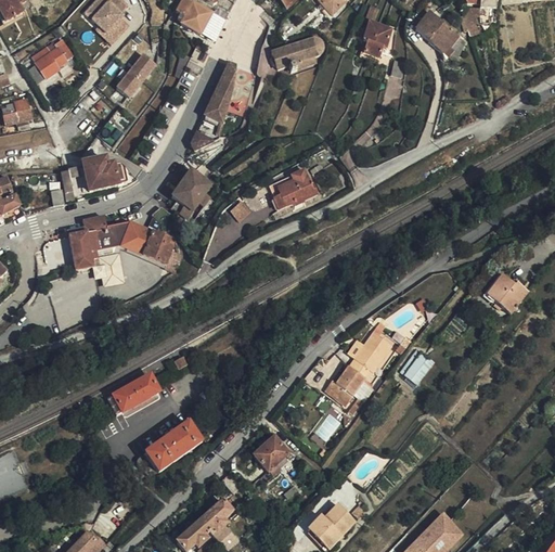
[(0,0),(0,13),(3,20),(23,9),(20,0),(0,0)]
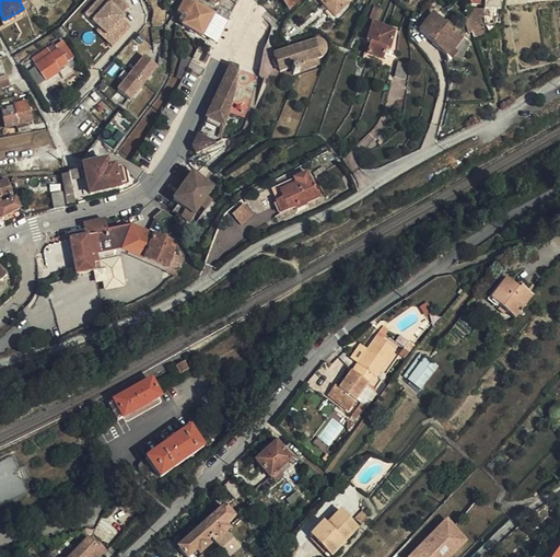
[(94,0),(84,12),(100,25),(106,32),(109,28),(117,36),(128,23),(120,16),(117,14),(120,11),(127,3),(123,0),(94,0)]
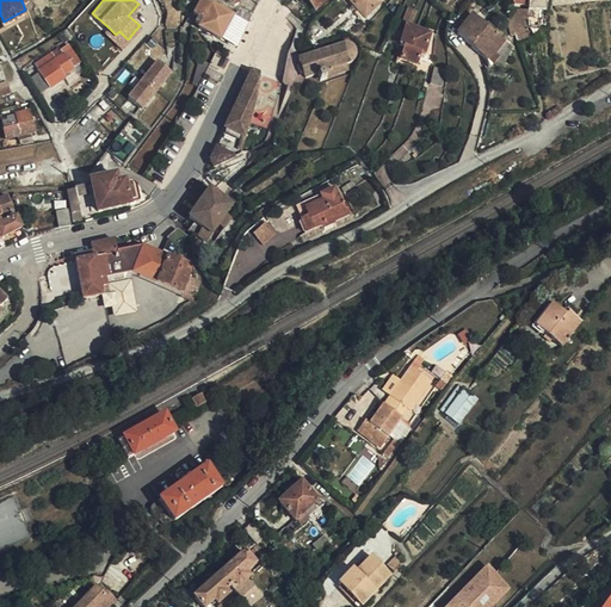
[(199,12),(198,16),(203,17),(199,25),(221,36),(233,11),(211,0),(198,0),(197,1),(199,2),(196,11),(199,12)]
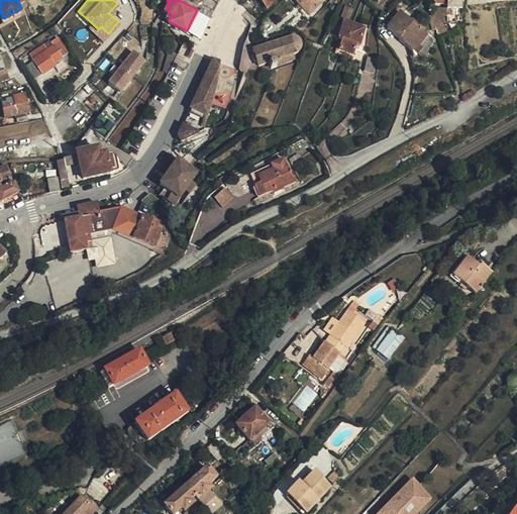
[(296,0),(308,12),(320,0),(296,0)]
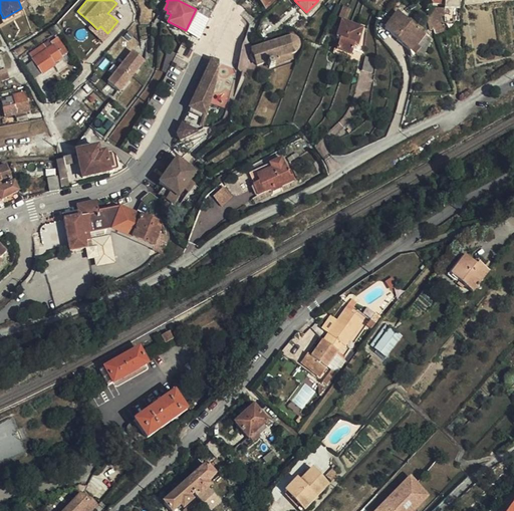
[(411,20),(408,17),(398,10),(384,26),(398,37),(411,20)]
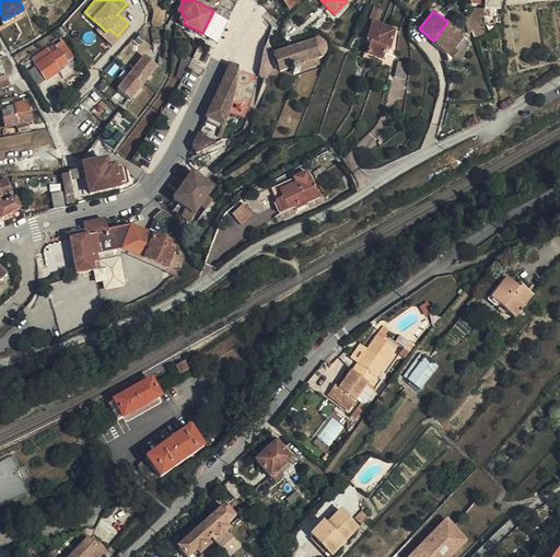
[(366,41),(370,42),(385,46),(386,43),(384,42),(388,24),(372,20),(366,41)]
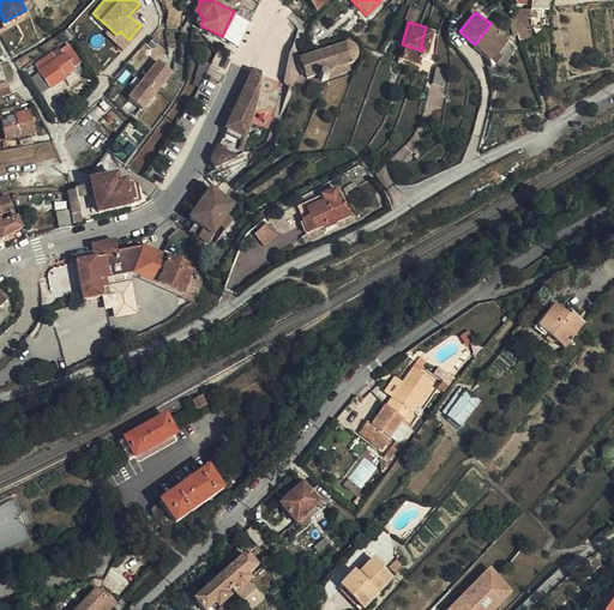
[(475,44),(491,58),(495,50),(499,53),(509,38),(491,24),(475,44)]
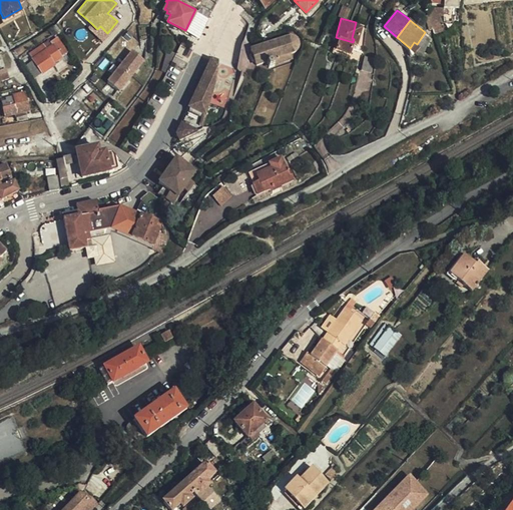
[(353,42),(339,38),(336,49),(352,53),(357,35),(360,35),(362,24),(356,22),(352,38),(354,39),(353,42)]
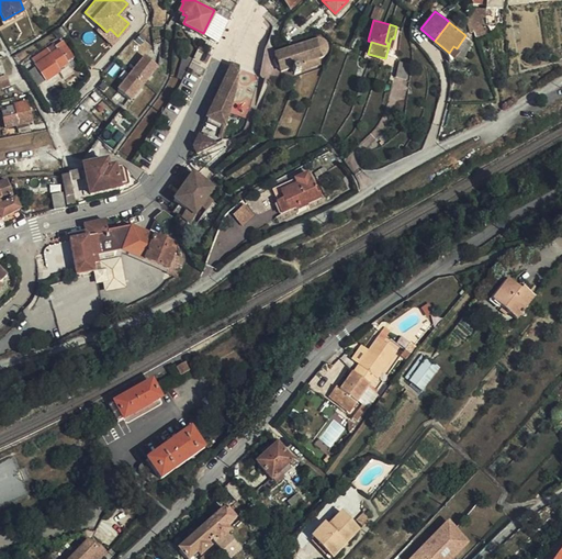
[(107,32),(100,25),(97,29),(112,42),(117,36),(110,29),(107,32)]
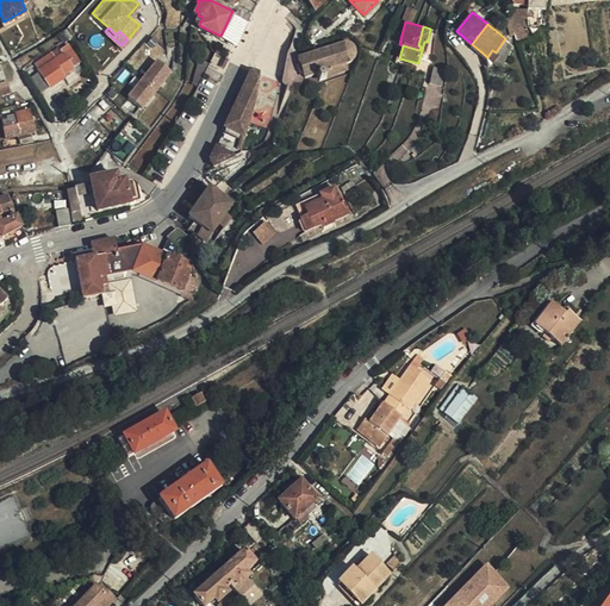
[(329,77),(327,72),(337,67),(340,74),(349,70),(347,63),(352,62),(355,58),(356,55),(356,51),(356,48),(354,45),(350,43),(347,42),(343,42),(298,58),(306,77),(318,73),(321,81),(324,80),(329,77)]
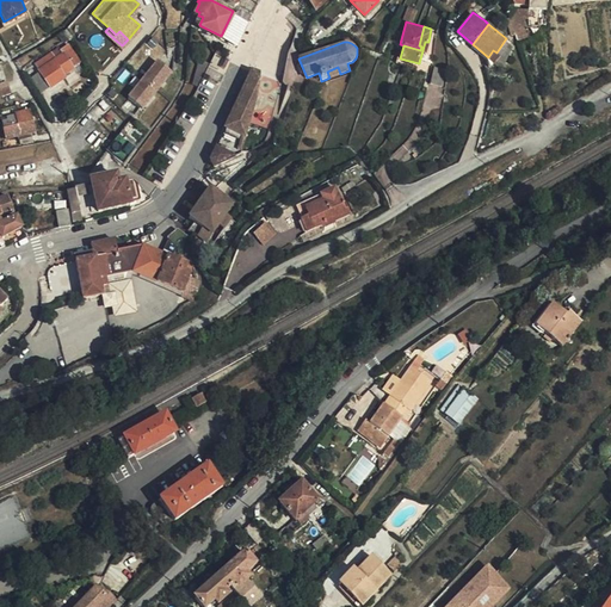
[(55,57),(49,49),(31,61),(47,84),(57,78),(56,75),(68,67),(75,62),(62,44),(56,48),(61,54),(55,57)]
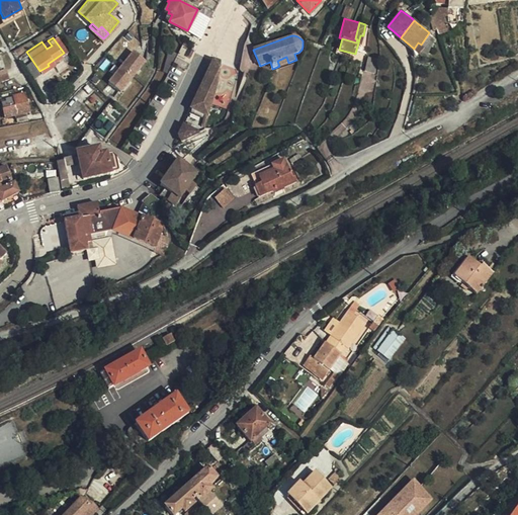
[(47,38),(41,41),(47,49),(52,46),(48,40),(47,38)]
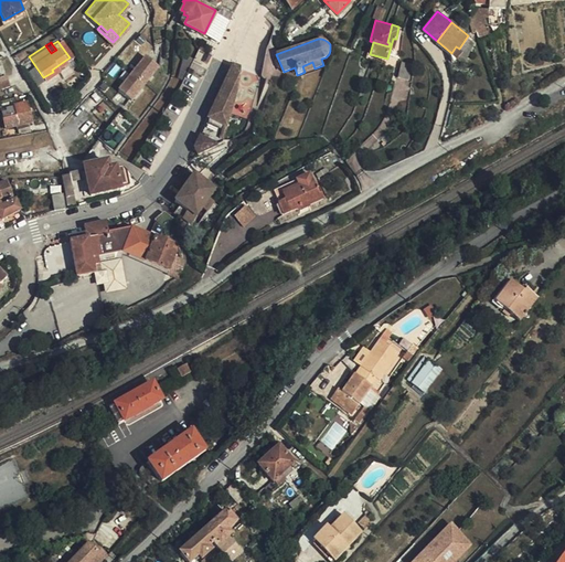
[(456,46),(451,53),(457,57),(461,51),(459,49),(456,46)]
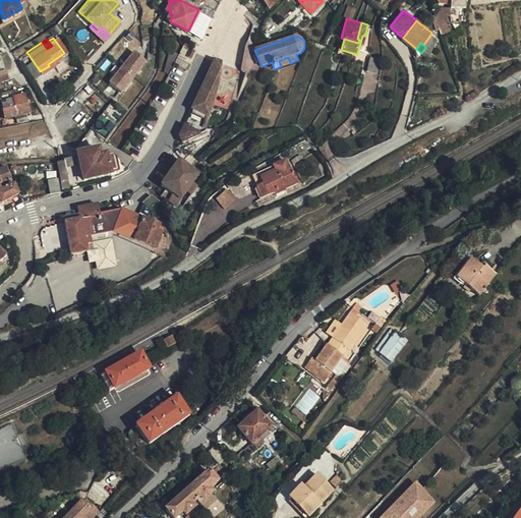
[(166,66),(169,68),(179,50),(172,47),(166,66)]
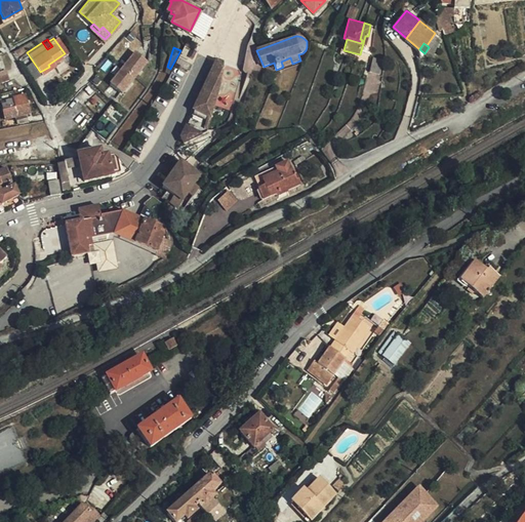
[(134,49),(110,81),(121,91),(147,59),(134,49)]
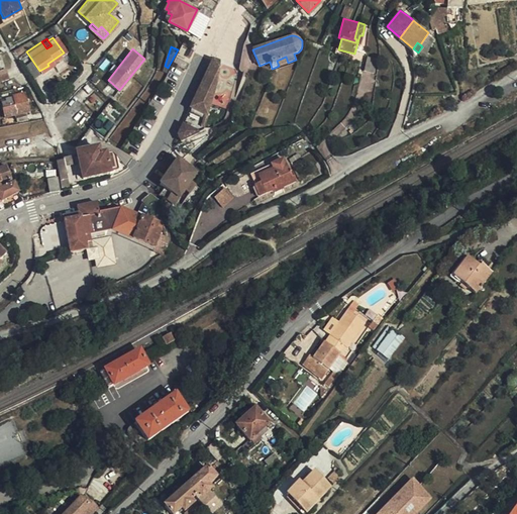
[(365,70),(374,72),(376,58),(368,56),(365,70)]
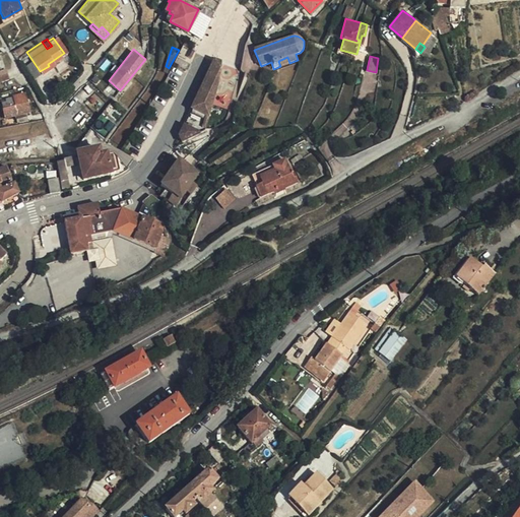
[(58,57),(50,62),(56,71),(64,66),(58,57)]
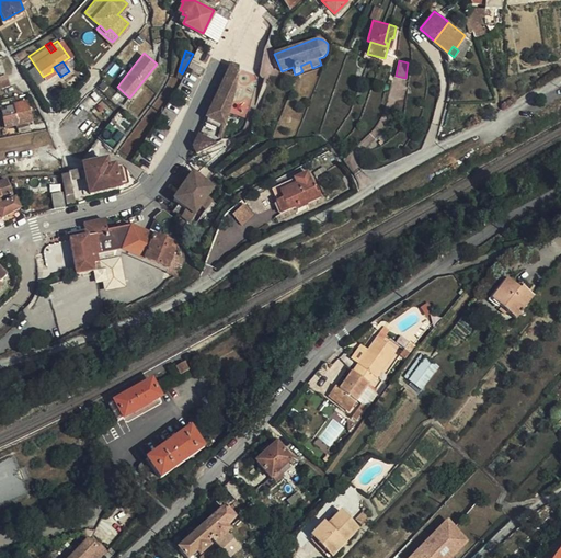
[(312,68),(310,61),(300,66),(302,71),(312,68)]
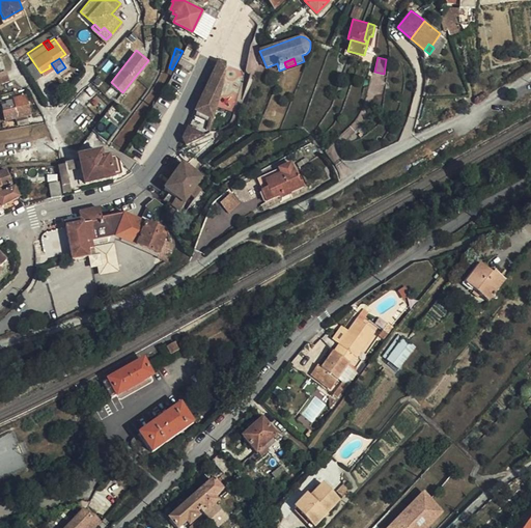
[(187,143),(208,132),(221,90),(226,62),(219,60),(215,66),(184,138),(187,143)]
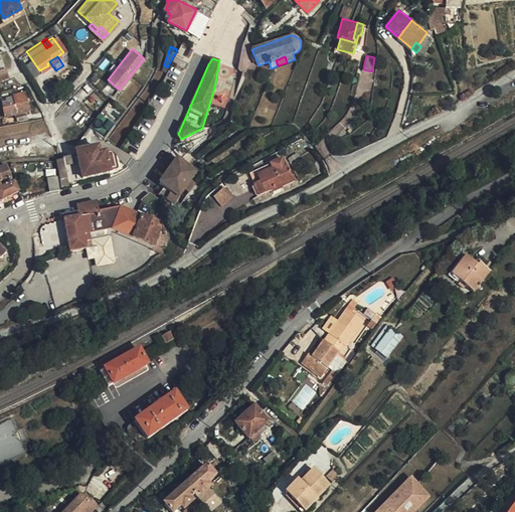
[(86,81),(76,91),(83,98),(93,88),(86,81)]
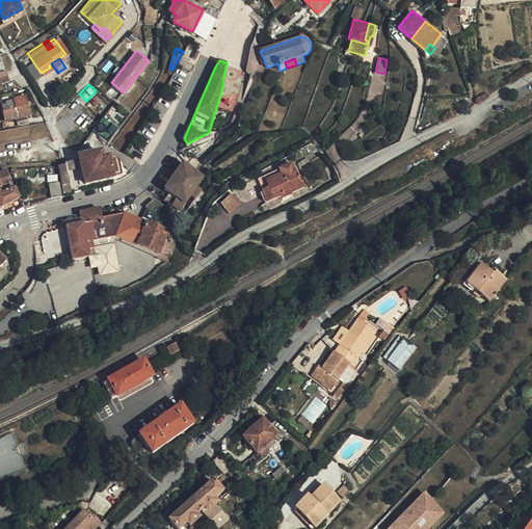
[(24,97),(5,101),(5,104),(0,105),(5,121),(29,112),(24,97)]
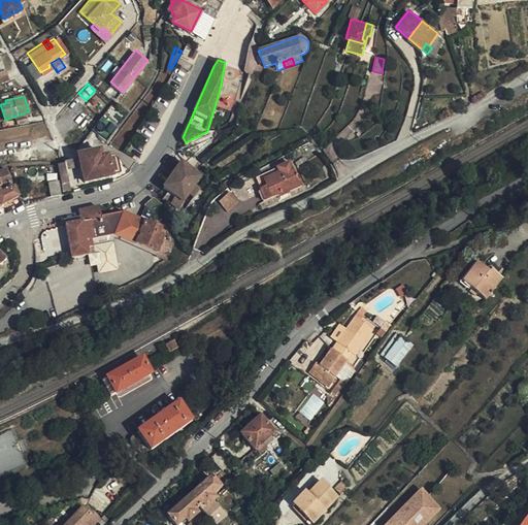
[(103,115),(91,130),(105,140),(117,127),(108,122),(109,120),(103,115)]
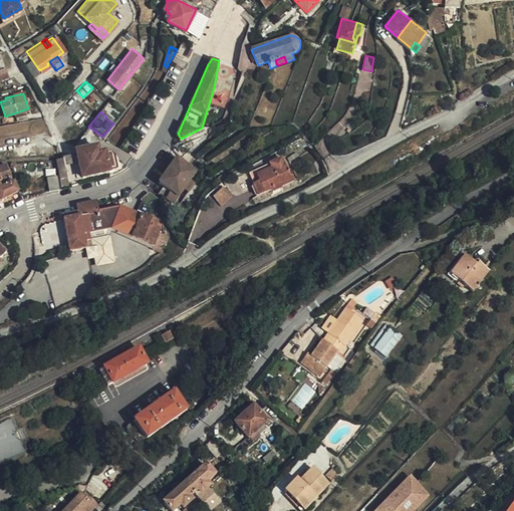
[(28,118),(30,125),(44,120),(42,113),(28,118)]
